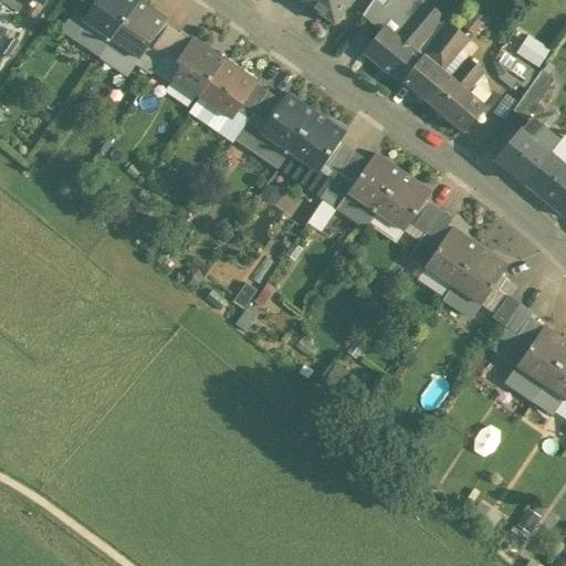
[(135,0),(96,0),(83,21),(111,40),(137,1),(135,0)]
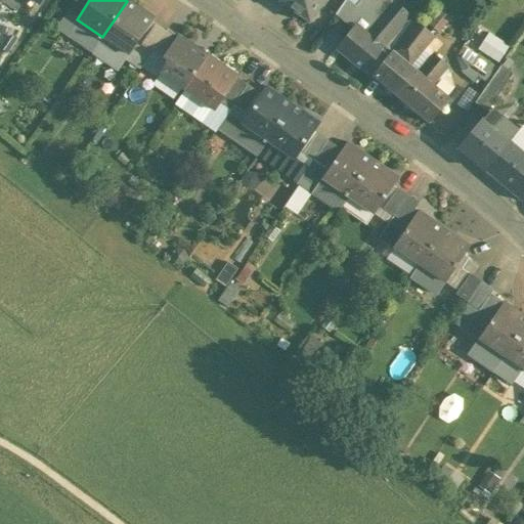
[(280,0),(279,2),(294,12),(303,0),(280,0)]
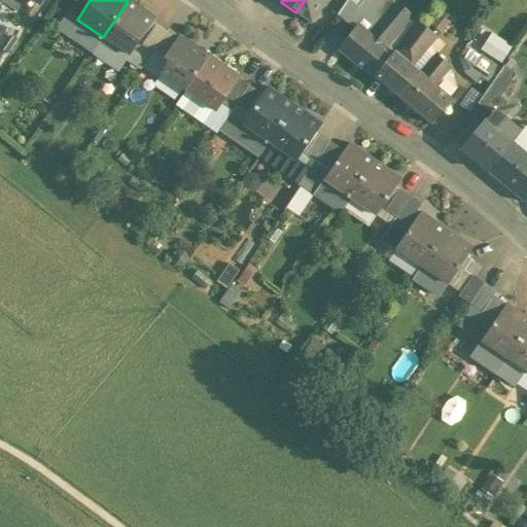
[(305,0),(295,12),(311,24),(327,0),(305,0)]
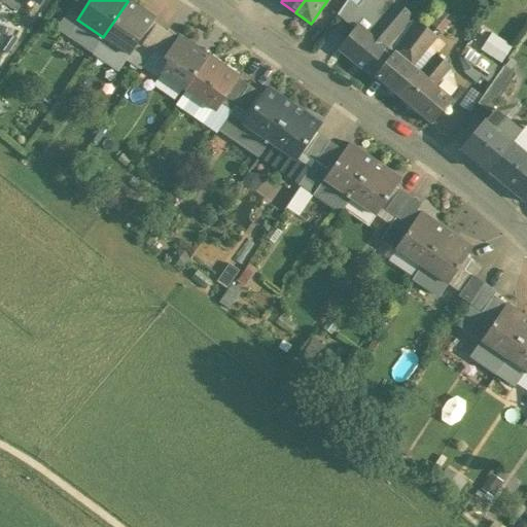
[(154,20),(128,1),(103,37),(130,55),(138,42),(152,22),(154,20)]
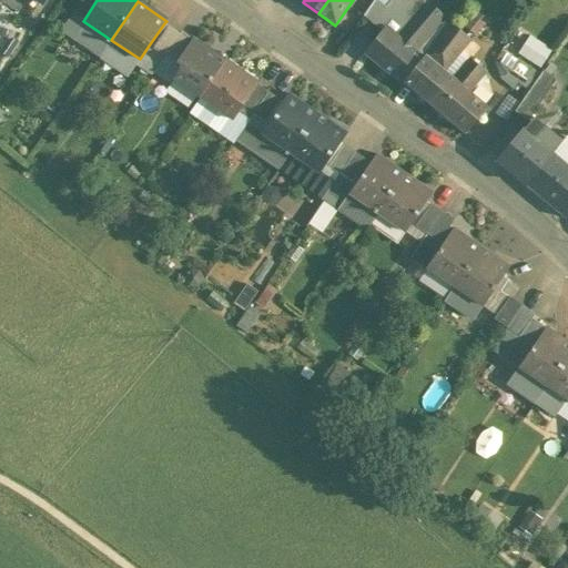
[(422,8),(396,39),(413,53),(439,21),(422,8)]
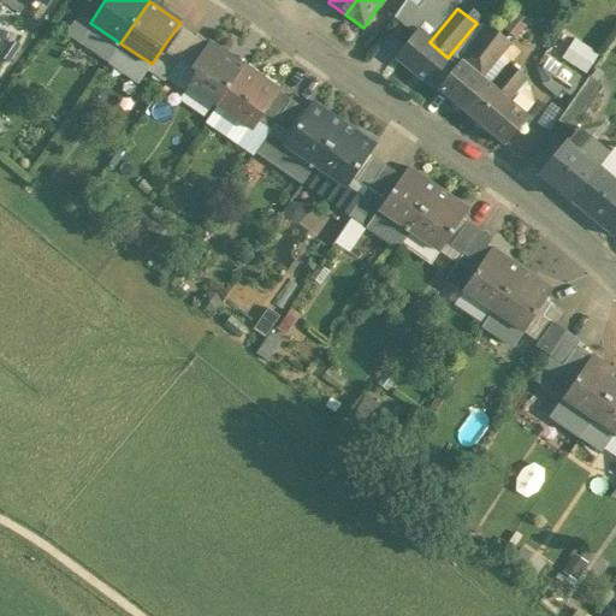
[(120,43),(90,23),(80,39),(111,59),(120,43)]
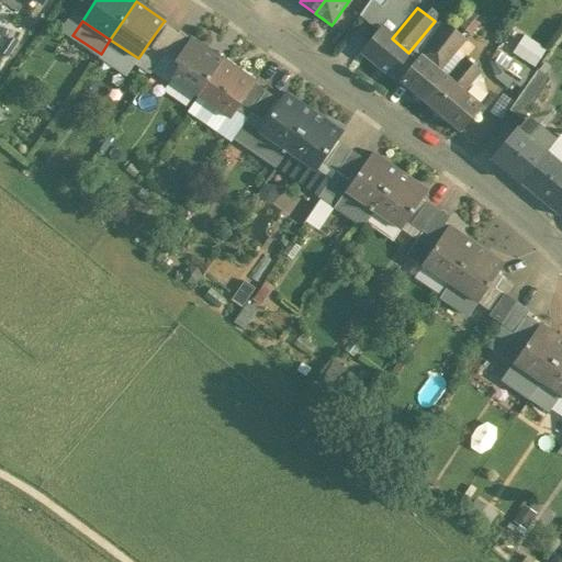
[(442,21),(416,58),(417,59),(438,72),(439,71),(454,53),(465,40),(442,21)]
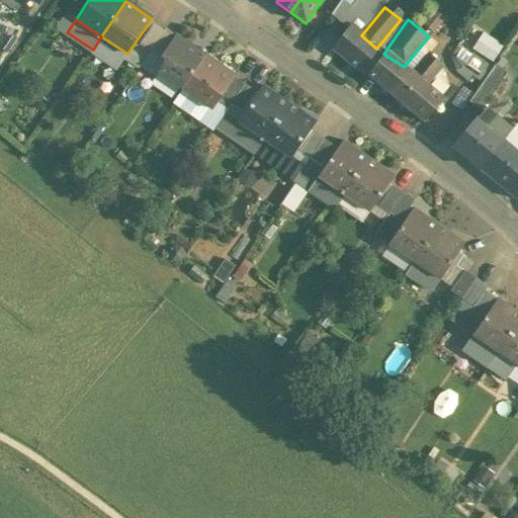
[(164,31),(150,21),(136,41),(150,52),(151,51),(164,31)]
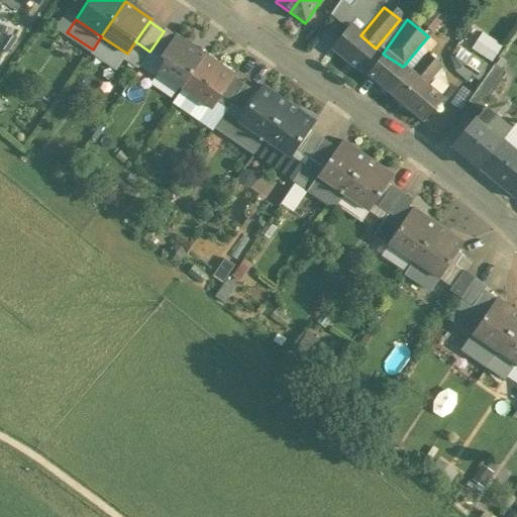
[(463,44),(492,63),(503,44),(476,26),(463,44)]
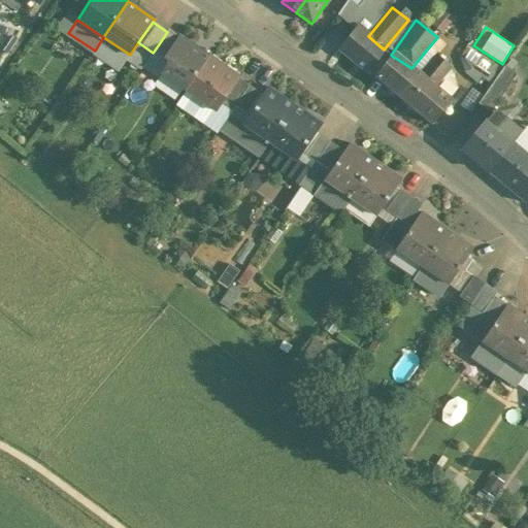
[(368,36),(358,28),(340,50),(374,77),(392,56),(391,55),(384,50),(368,36)]
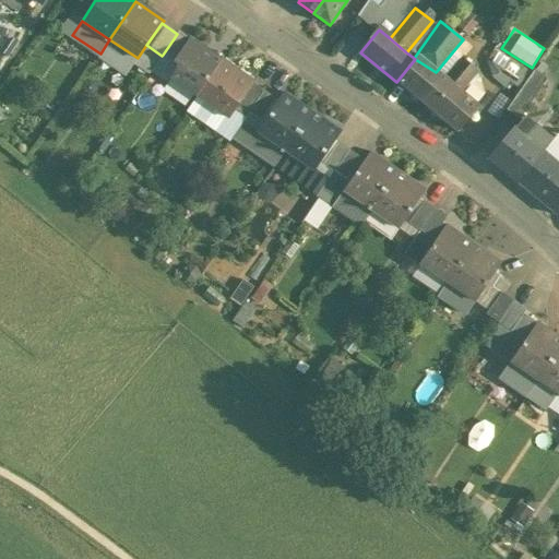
[(177,34),(163,55),(173,61),(188,39),(178,32),(177,34)]
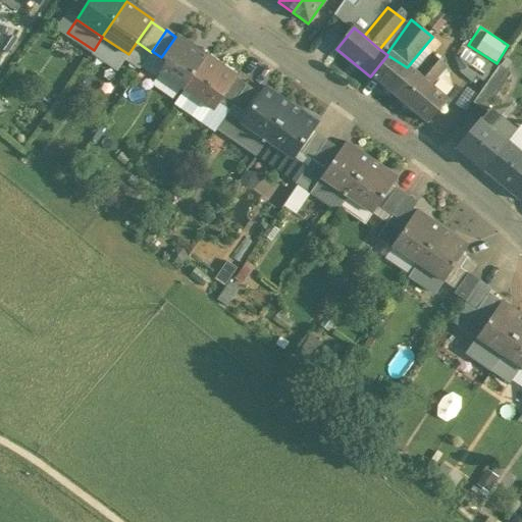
[(197,51),(177,37),(178,36),(177,35),(175,37),(161,57),(166,61),(158,73),(184,91),(208,55),(199,49),(197,51)]
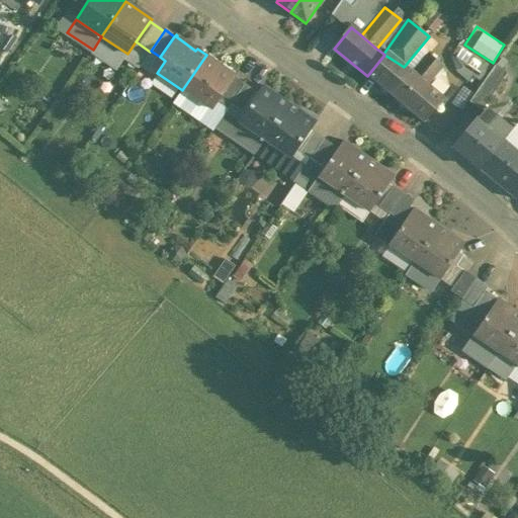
[(413,73),(428,55),(419,49),(405,66),(409,70),(413,73)]
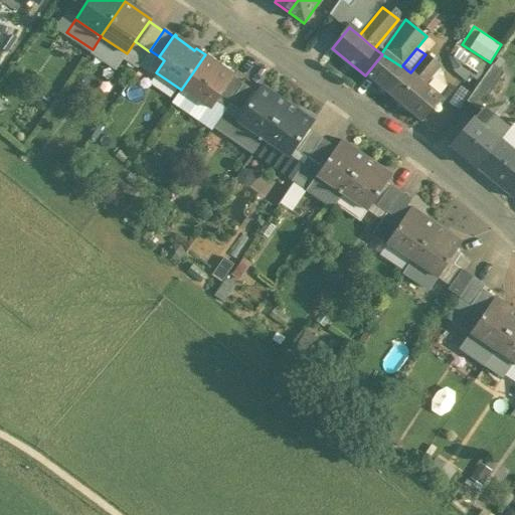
[(482,80),(491,65),(473,52),(463,67),(482,80)]
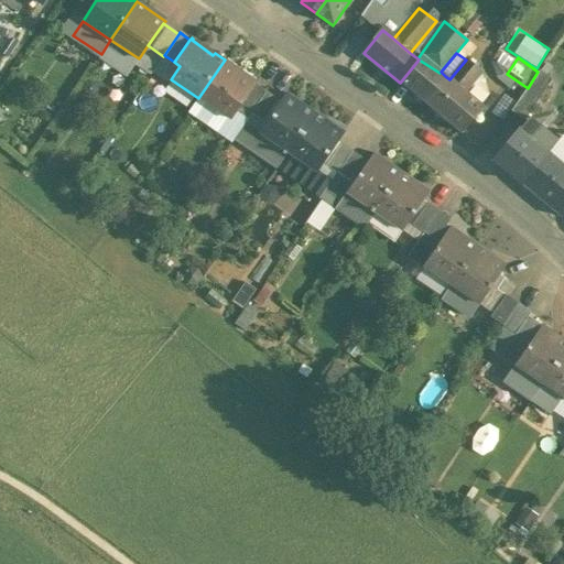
[(225,60),(198,98),(230,119),(236,110),(255,84),(256,82),(225,60)]
